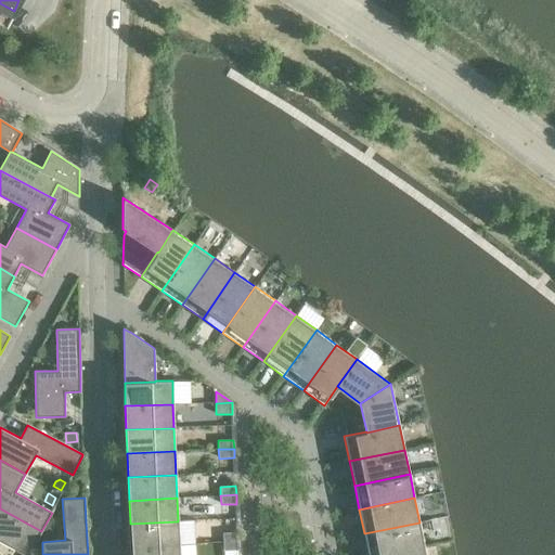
[(28,554),(41,531),(0,508),(0,541),(24,554),(28,554)]
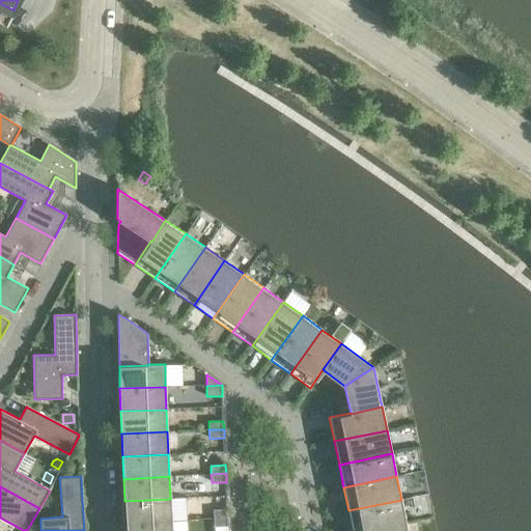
[(172,521),(170,499),(124,501),(127,524),(172,521)]
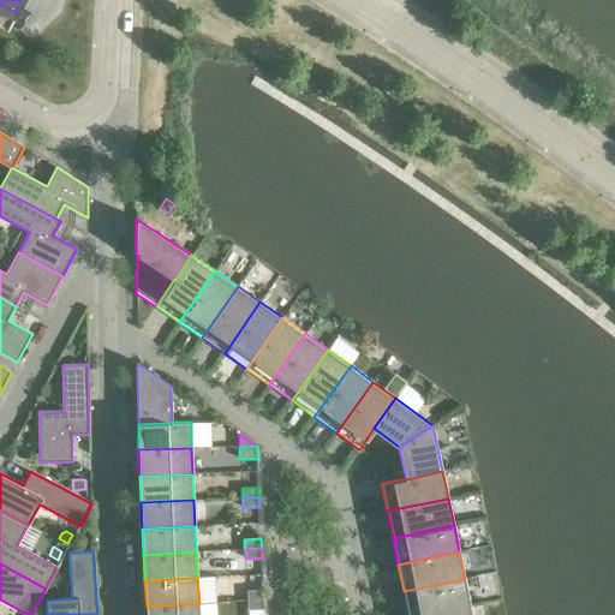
[(424,614),(470,607),(465,579),(404,591),(407,614),(424,614)]
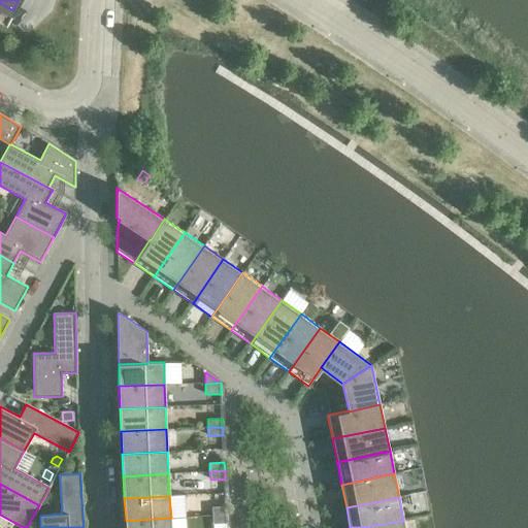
[(211,507),(212,516),(227,515),(227,506),(211,507)]
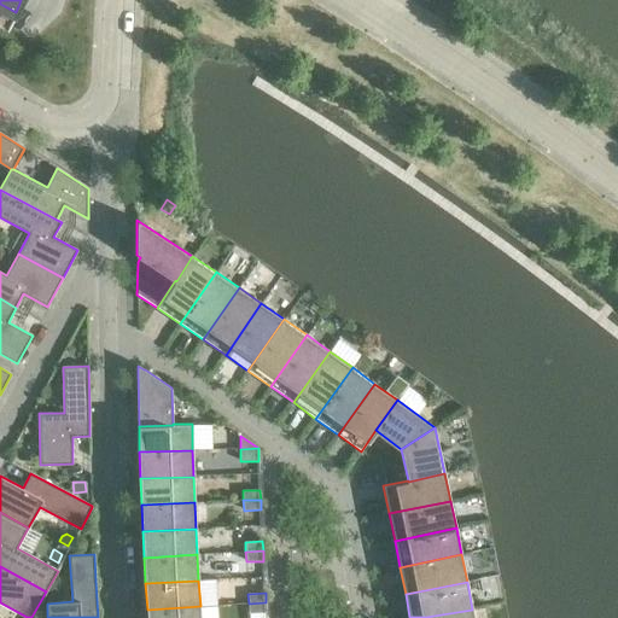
[(267,612),(266,602),(249,604),(249,613),(267,612)]
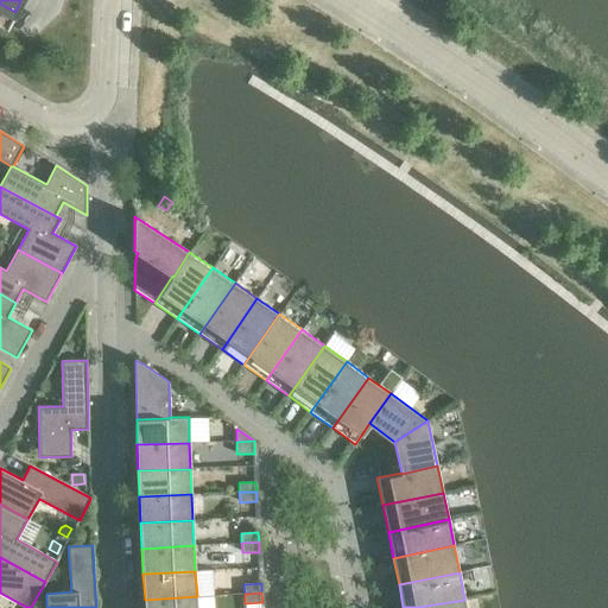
[(197,607),(197,596),(145,600),(145,607),(197,607)]
